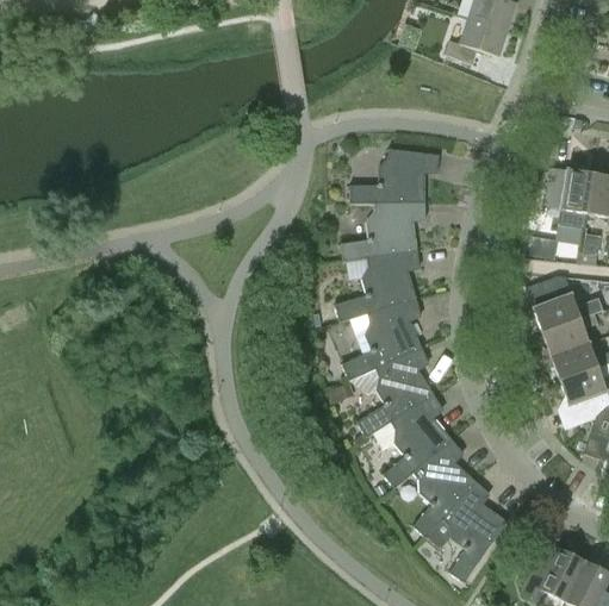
[(473,0),(468,18),(507,30),(515,4),(504,0),(473,0)]
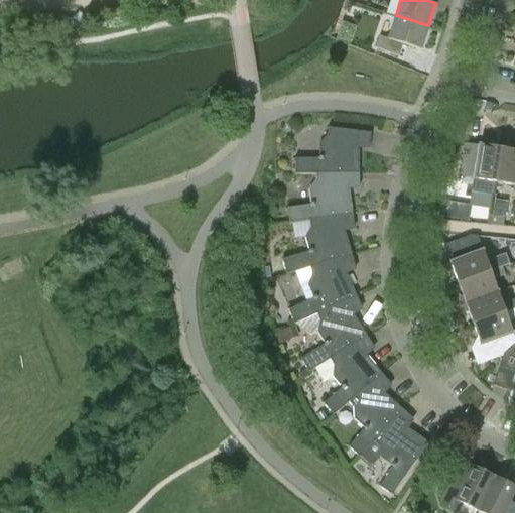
[(421,48),(428,25),(396,15),(389,36),(380,34),(376,45),(399,54),(403,42),(421,48)]
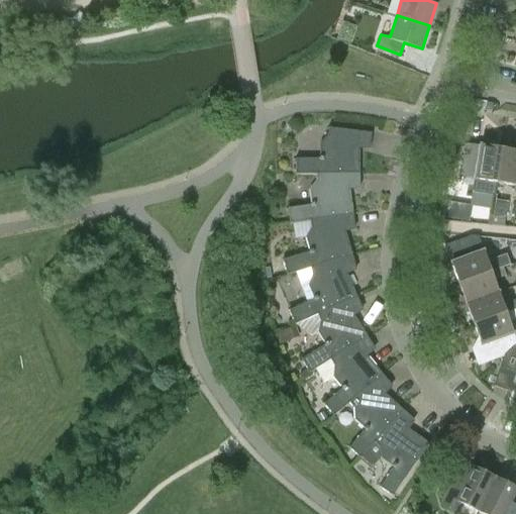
[(316,172),(360,171),(360,142),(371,144),(373,131),(329,125),(328,133),(320,141),(320,157),(296,157),(296,173),(316,172)]
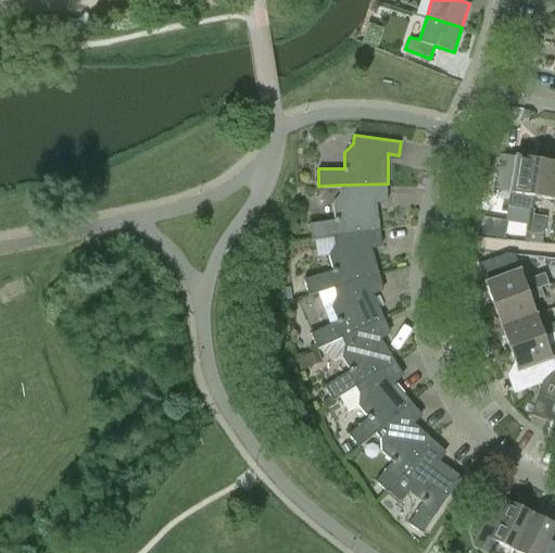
[(517,154),(511,190),(508,203),(533,208),(535,195),(534,195),(541,158),(517,154)]
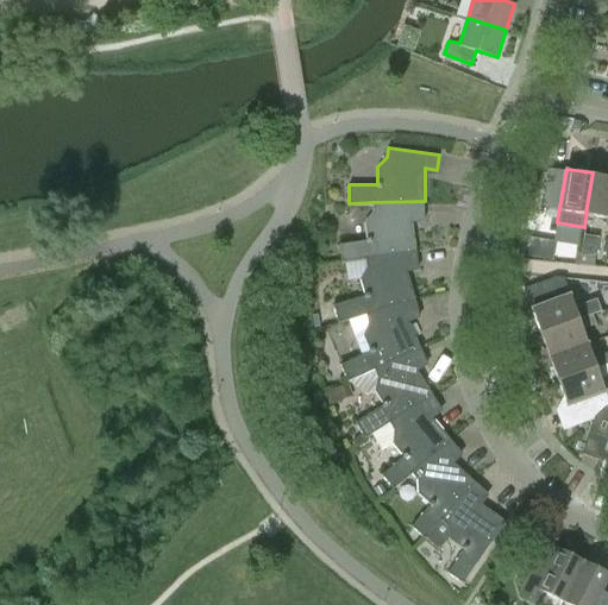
[(607,175),(593,172),(585,213),(587,213),(607,216),(607,175)]
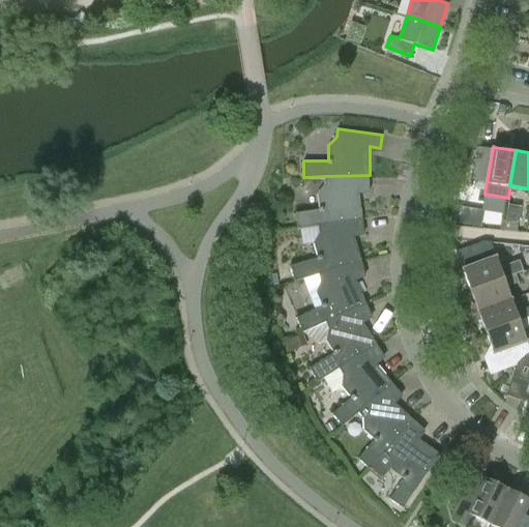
[(318,224),(362,217),(358,188),(370,188),(370,175),(324,176),(325,183),(318,193),(320,208),(295,211),(297,228),(319,225),(318,224)]
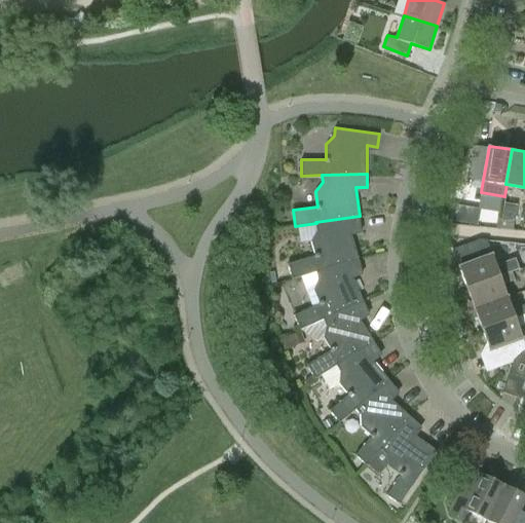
[(447,218),(463,221),(466,206),(449,202),(447,218)]
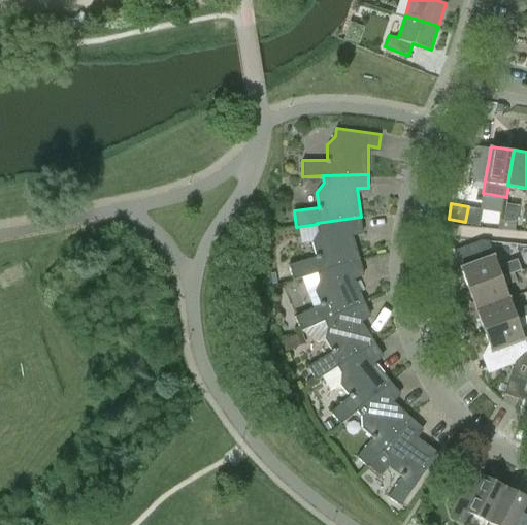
[(302,275),(360,259),(353,231),(363,229),(361,217),(317,223),(318,224),(319,231),(313,240),(317,255),(293,262),(297,277),(303,275),(302,275)]
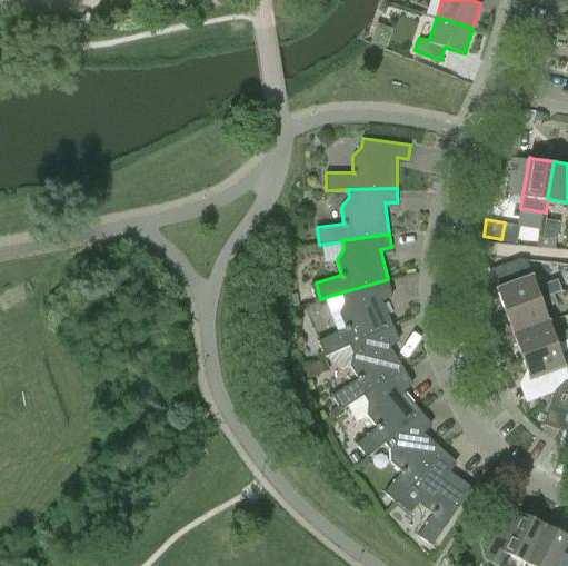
[(556,246),(557,237),(541,236),(540,245),(556,246)]
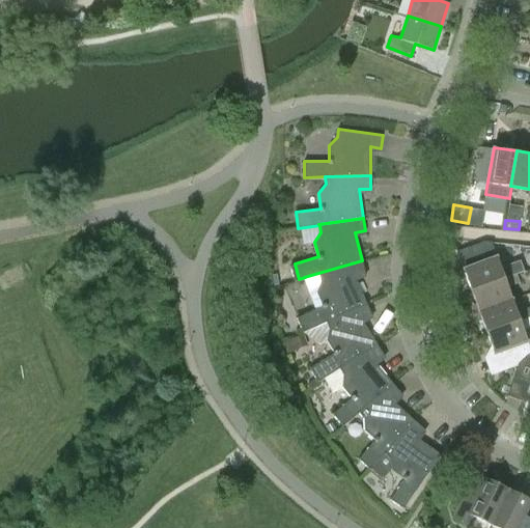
[(458,253),(464,268),(472,289),(518,273),(517,272),(525,269),(521,258),(501,267),(492,242),(458,253)]
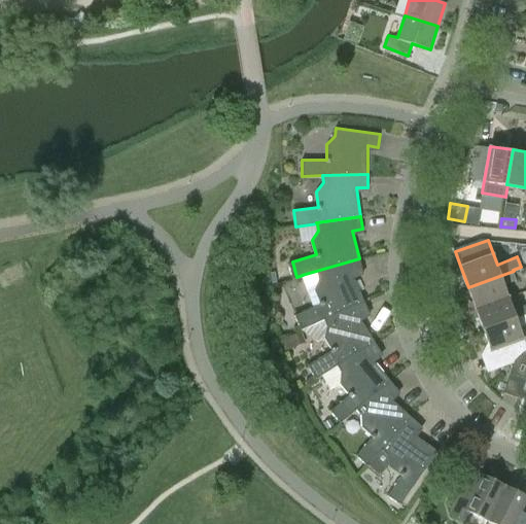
[(302,275),(303,275),(314,306),(299,312),(295,313),(302,327),(364,300),(353,274),(363,271),(359,258),(302,275)]
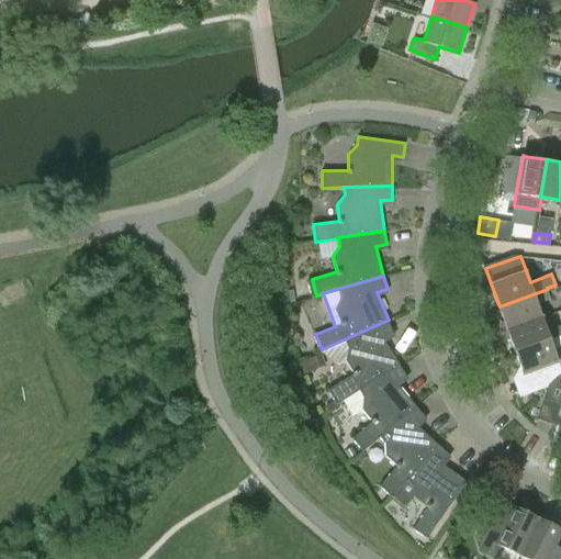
[(507,330),(542,316),(538,303),(551,298),(548,289),(500,306),(507,330)]
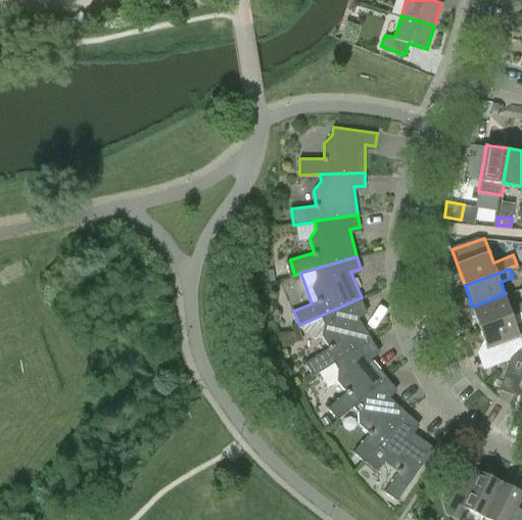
[(479,327),(521,311),(521,302),(510,306),(505,294),(472,306),(479,327)]
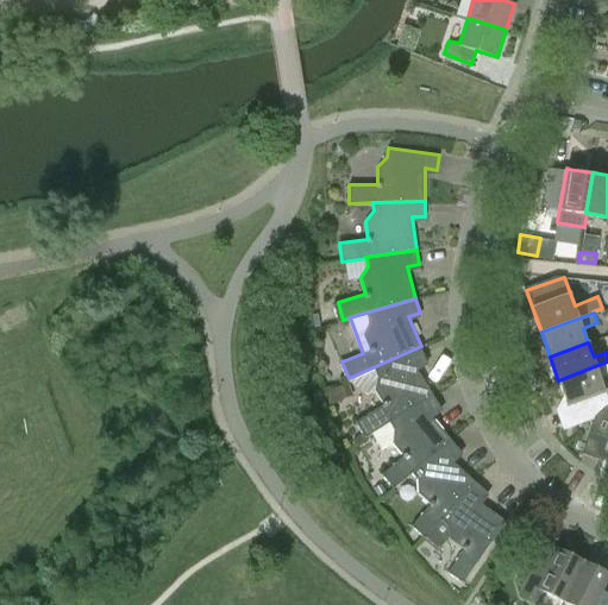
[(369,434),(373,432),(433,394),(415,365),(427,360),(421,346),(349,378),(368,394),(375,390),(383,403),(359,418),(369,434)]
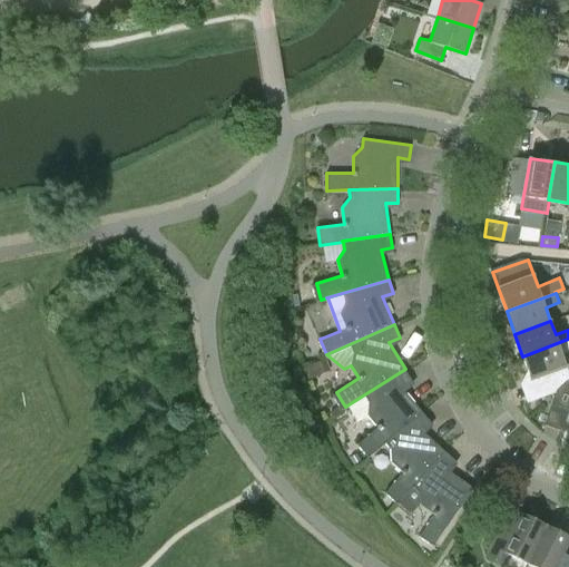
[(562,352),(568,350),(568,339),(522,357),(531,380),(567,367),(562,352)]
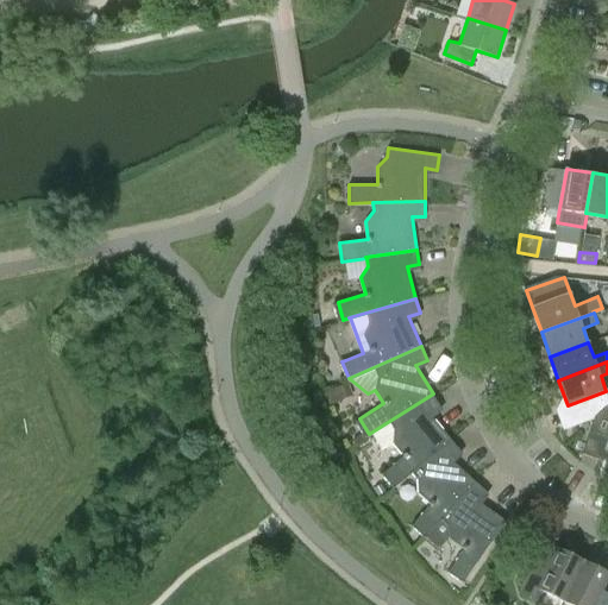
[(350,380),(328,389),(334,401),(355,392),(350,380)]
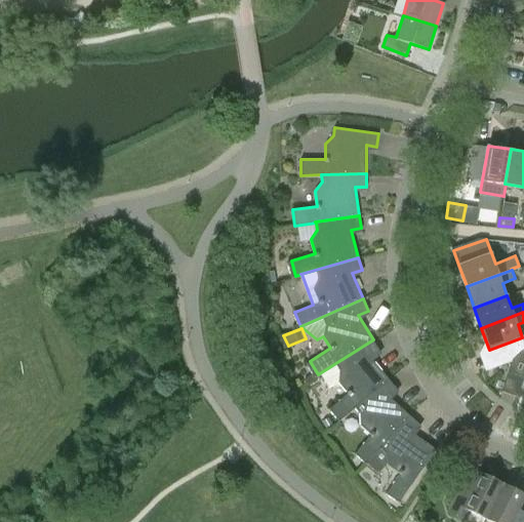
[(329,386),(338,380),(348,393),(329,408),(339,420),(355,407),(355,406),(389,378),(371,356),(380,351),(373,339),(321,372),(329,386)]
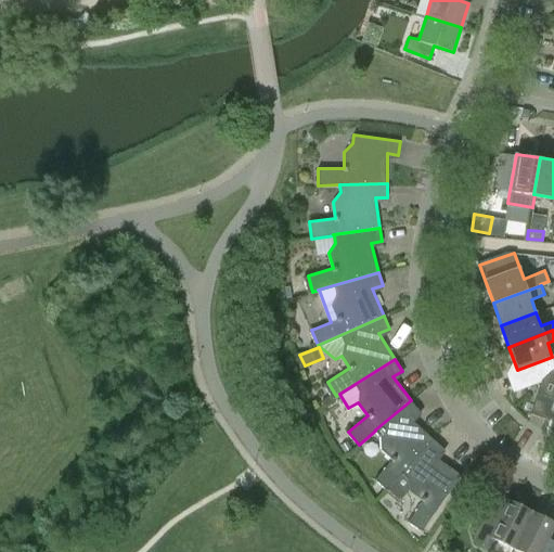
[(402,473),(434,438),(411,418),(420,411),(411,400),(375,429),(375,431),(381,436),(381,449),(393,459),(375,478),(387,490),(402,474),(402,473)]
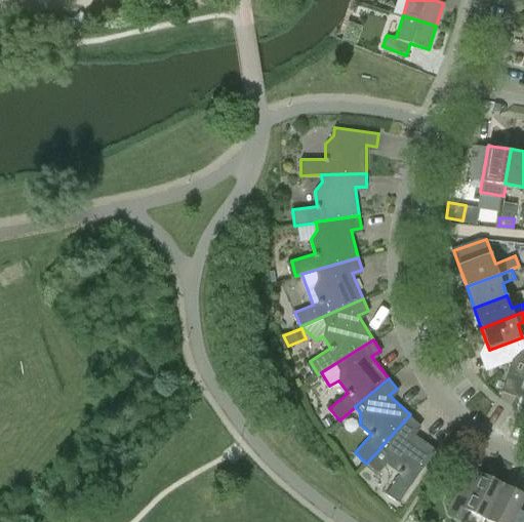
[(410,414),(380,447),(380,448),(386,452),(388,464),(400,473),(386,492),(399,502),(436,448),(412,432),(419,424),(410,414)]
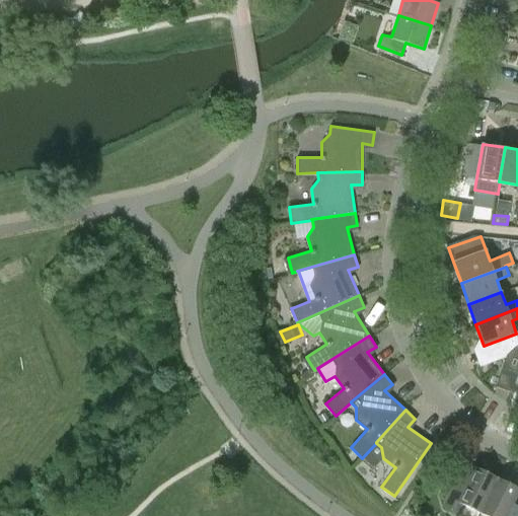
[(459,513),(464,504),(481,512),(498,477),(475,466),(469,480),(459,474),(444,505),(459,513)]
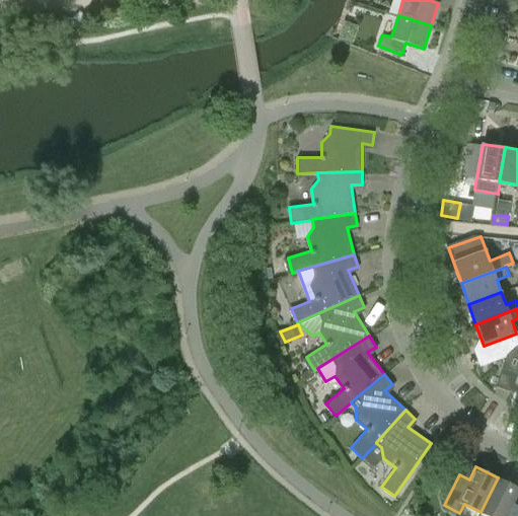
[(517,503),(514,501),(517,493),(517,487),(498,477),(481,512),(489,515),(517,515),(517,503)]
